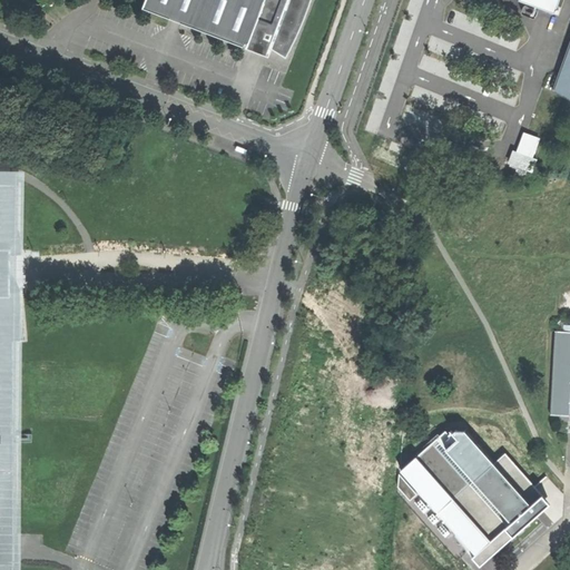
[(145,0),(143,8),(179,22),(247,48),(252,36),(271,43),(269,46),(286,57),(298,31),(306,16),(311,0),(145,0)]
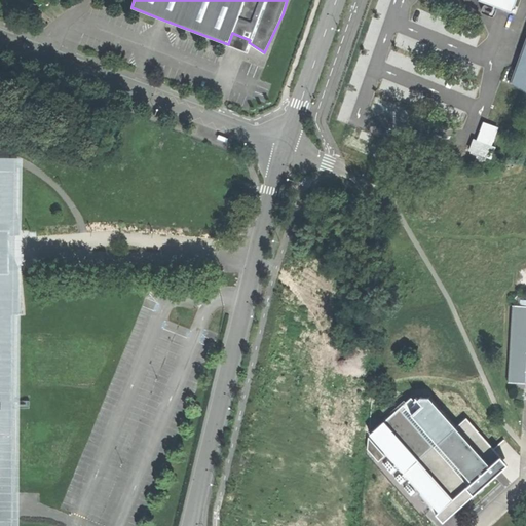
[(525,52),(516,92),(525,95),(525,52)]
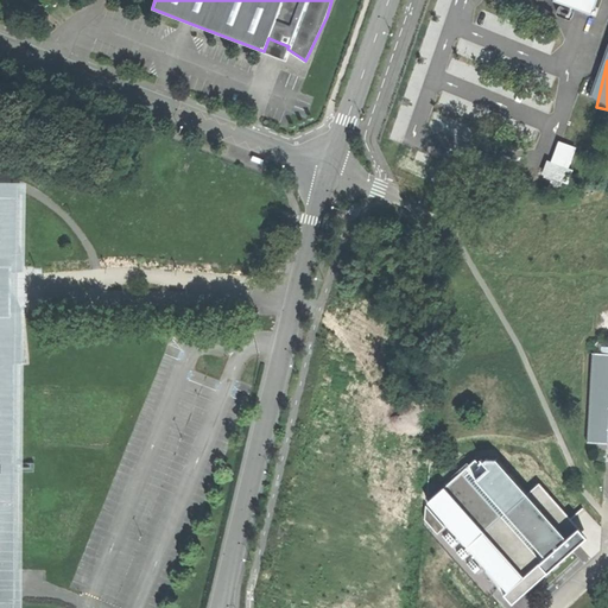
[(570,183),(581,146),(559,139),(548,176),(570,183)]
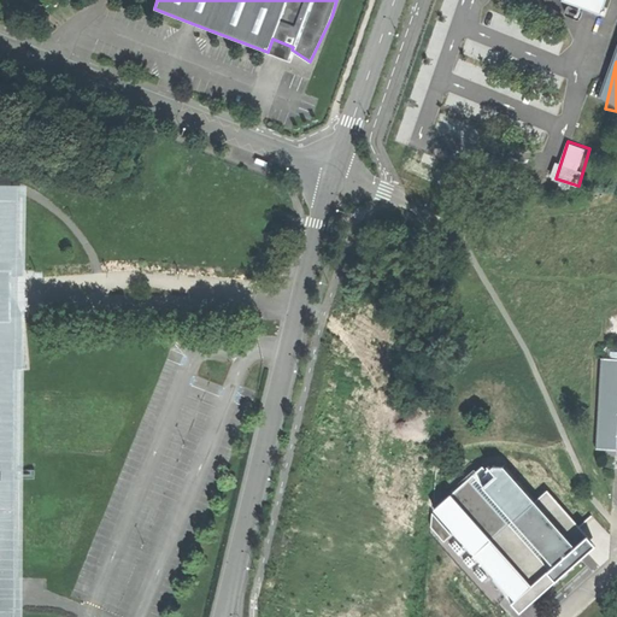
[(0,612),(16,613),(17,368),(27,366),(22,315),(12,316),(12,292),(12,270),(19,270),(21,200),(0,199),(0,612)]
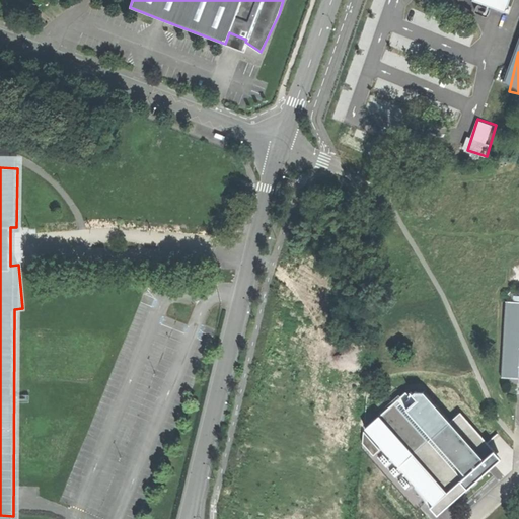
[(518,302),(514,302),(506,302),(502,378),(513,379),(518,378),(518,302)]
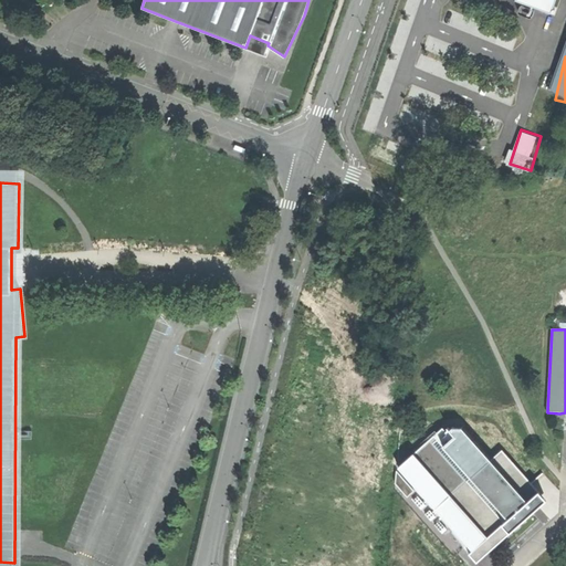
[(452,427),(446,431),(441,427),(397,469),(415,491),(475,563),(521,522),(545,500),(537,491),(503,449),(493,461),(463,428),(452,427)]
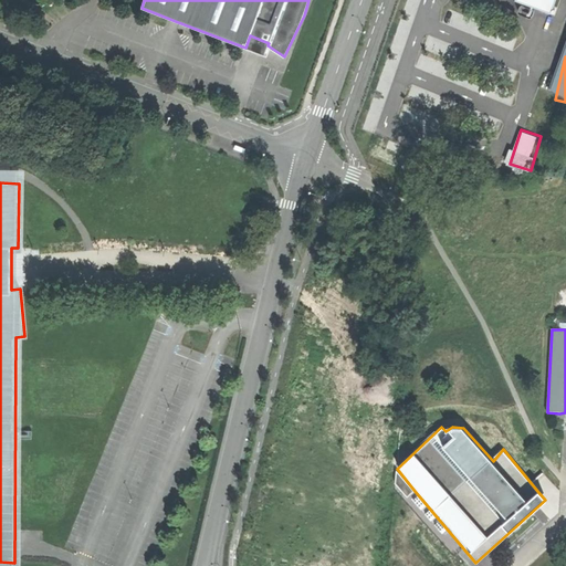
[(408,496),(415,491),(397,469),(396,483),(408,496)]
